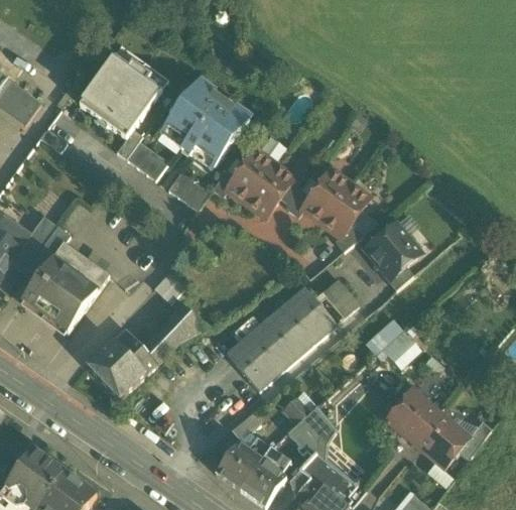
[(1,71),(44,97),(56,76),(13,49),(1,71)]
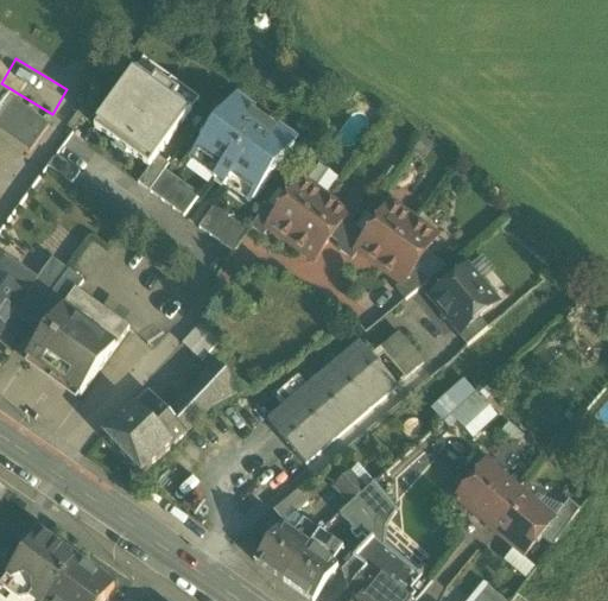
[(95,124),(150,162),(158,151),(191,105),(175,93),(179,87),(156,70),(152,76),(135,65),(95,124)]
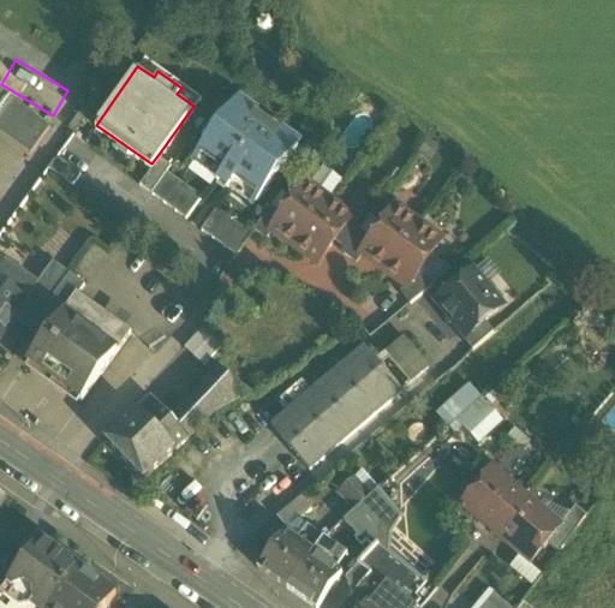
[(0,87),(0,115),(13,97),(15,97),(0,87)]
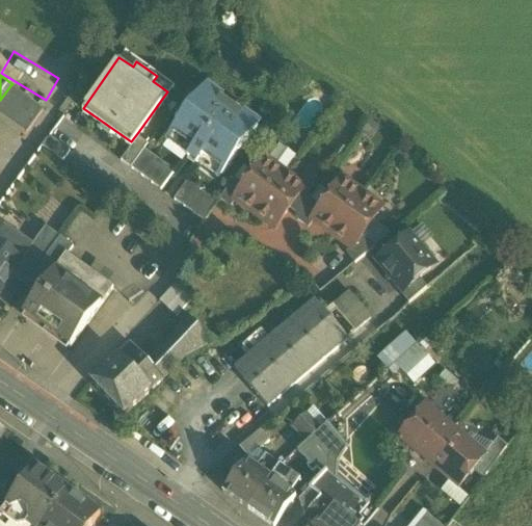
[(258,122),(205,83),(169,132),(191,148),(187,152),(197,159),(201,155),(222,171),(258,122)]
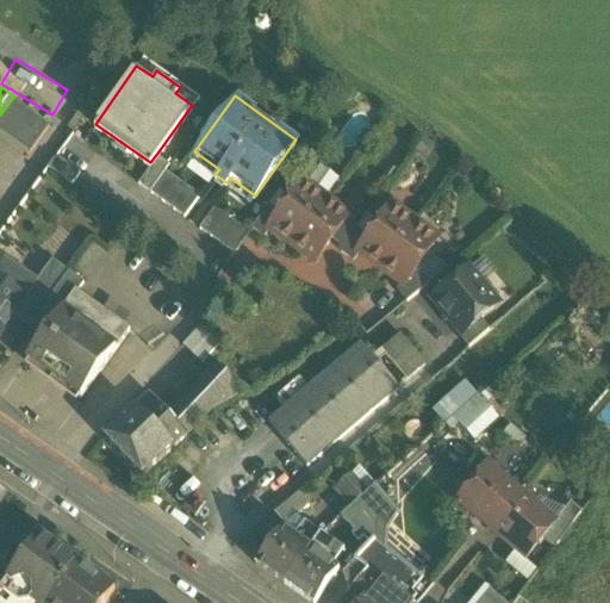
[(13,97),(0,114),(0,125),(30,147),(48,122),(13,97)]
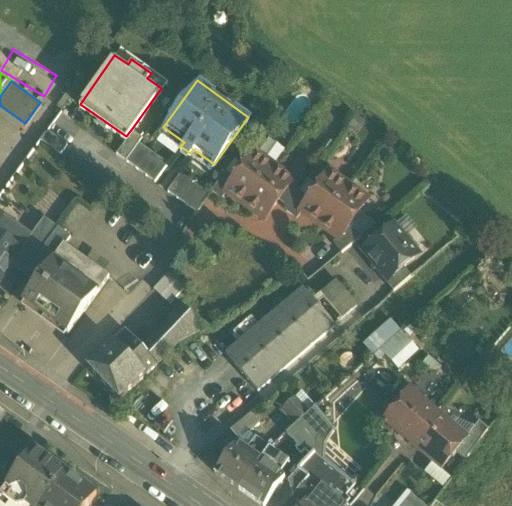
[(42,137),(61,150),(68,140),(48,127),(42,137)]
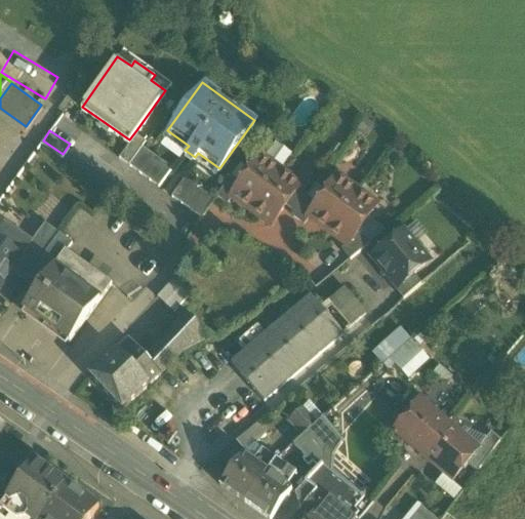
[(146,137),(136,130),(129,140),(120,154),(129,161),(143,143),(146,137)]
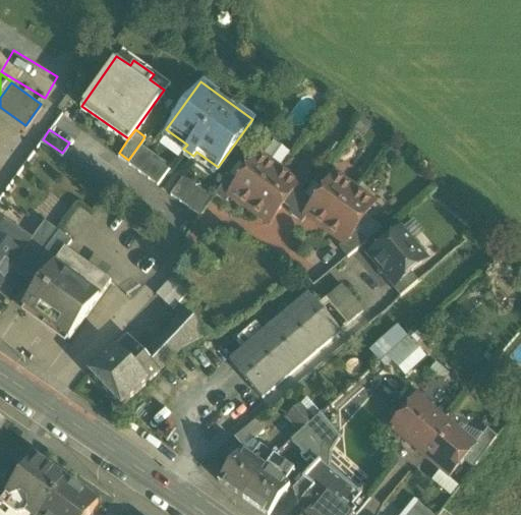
[(264,156),(255,157),(252,162),(251,162),(239,178),(231,189),(232,190),(237,193),(238,192),(242,195),(240,198),(249,206),(279,166),(291,150),(276,138),(272,139),(264,152),(264,156)]
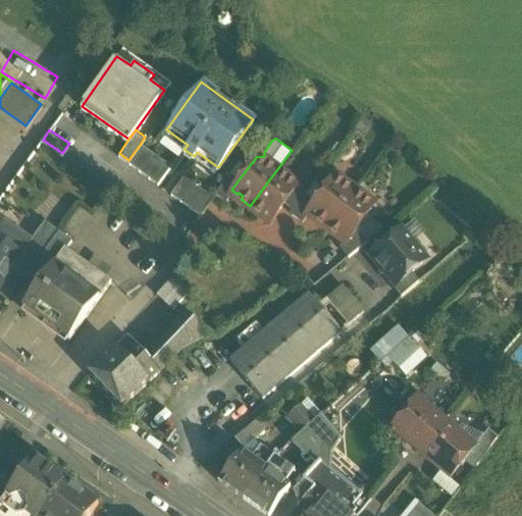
[(171,163),(142,142),(128,160),(158,182),(171,163)]
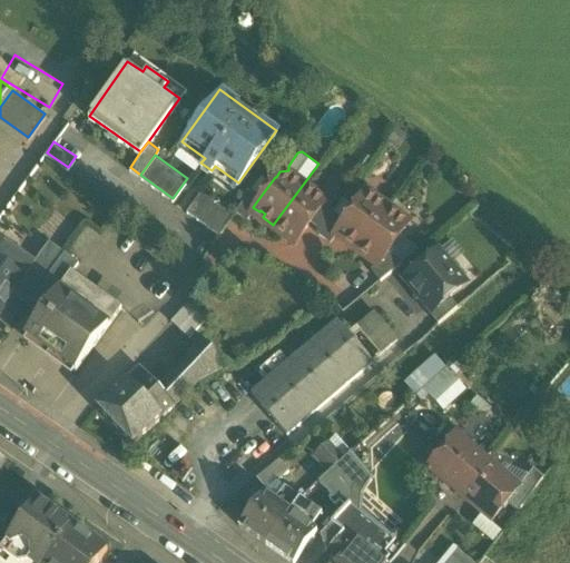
[(305,181),(273,225),(284,233),(286,229),(292,233),(290,234),(296,238),(311,219),(326,197),(305,181)]
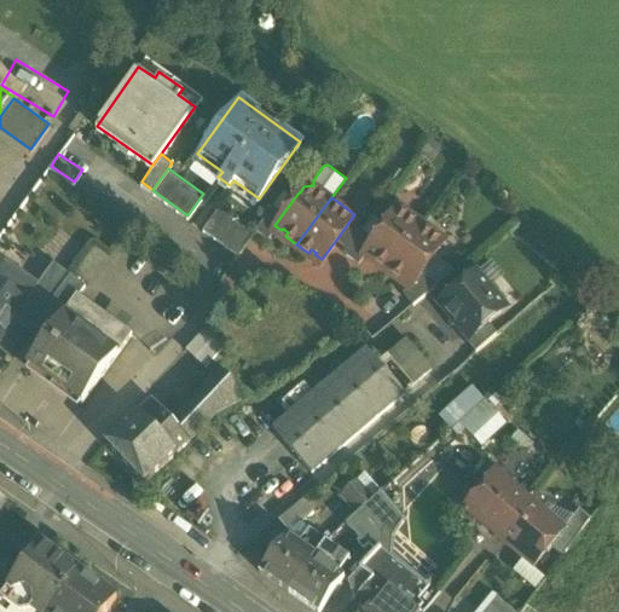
[(272,203),(255,227),(268,237),(276,226),(275,225),(284,212),(272,203)]
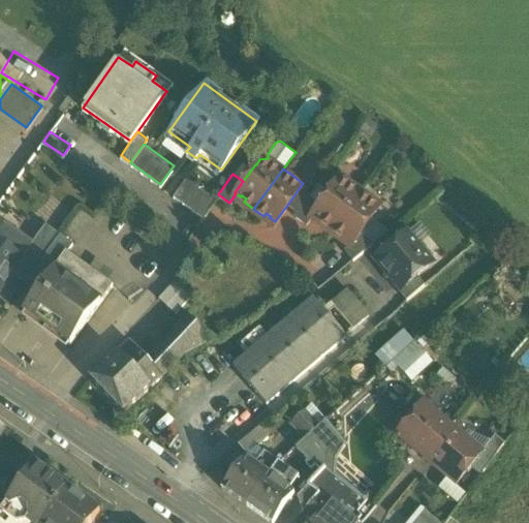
[(186,175),(173,193),(203,215),(216,197),(186,175)]
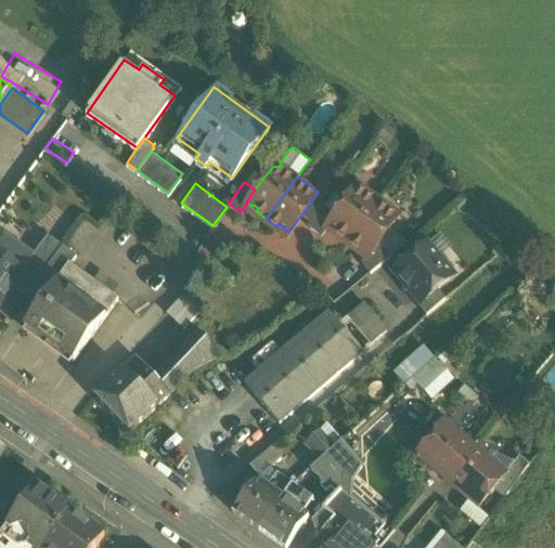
[(378,198),(357,183),(336,211),(327,223),(328,224),(333,227),(335,225),(339,229),(336,233),(347,240),(378,198)]
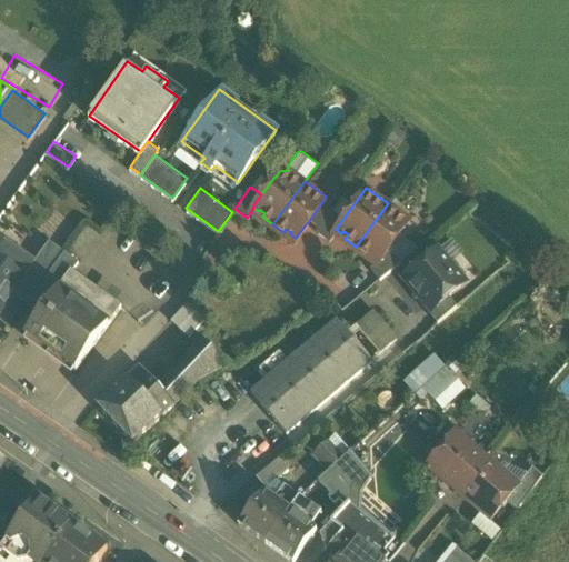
[(337,204),(326,197),(310,219),(321,227),(333,209),(337,204)]
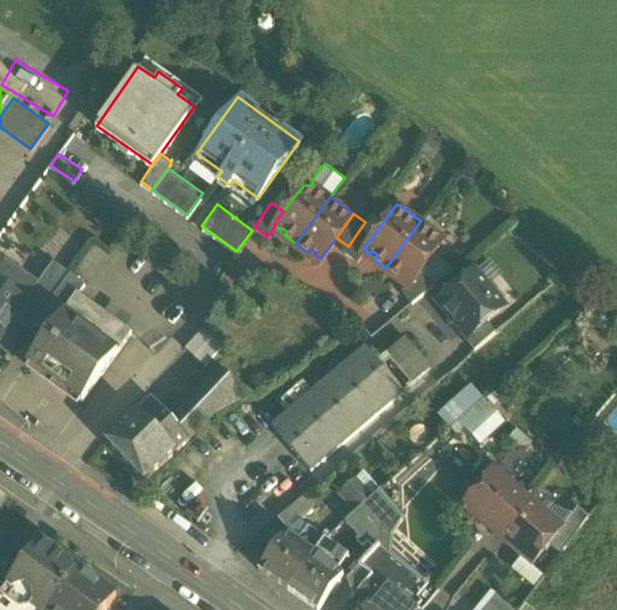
[(421,221),(386,268),(398,276),(400,273),(405,276),(404,277),(410,282),(411,282),(421,269),(435,250),(434,250),(439,244),(438,233),(432,229),(433,229),(421,221)]
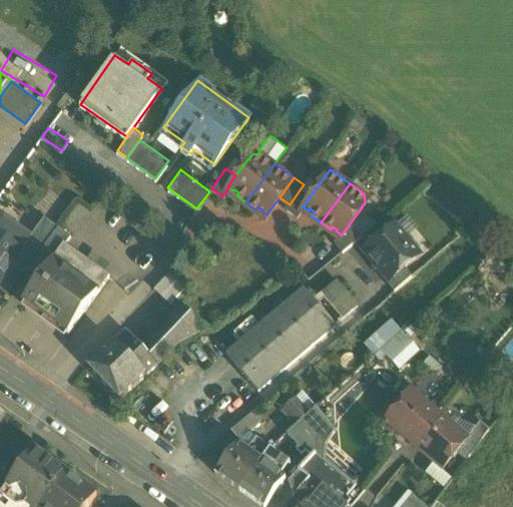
[(290,204),(287,208),(298,215),(304,207),(303,206),(311,195),(301,188),(290,204)]
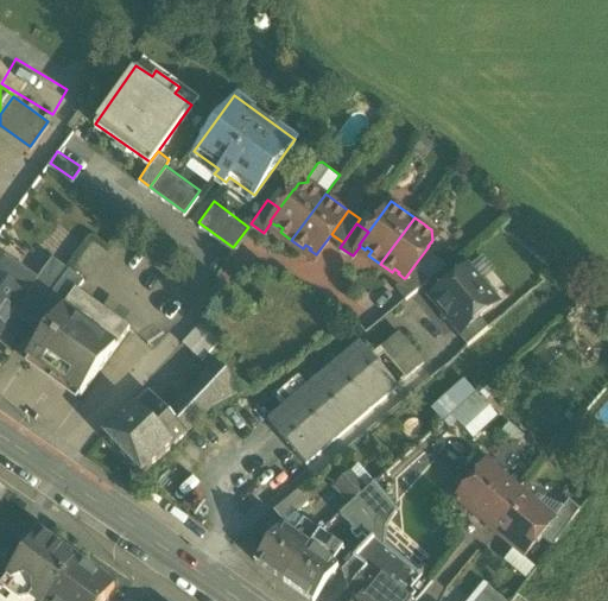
[(31,283),(48,296),(69,267),(52,254),(31,283)]
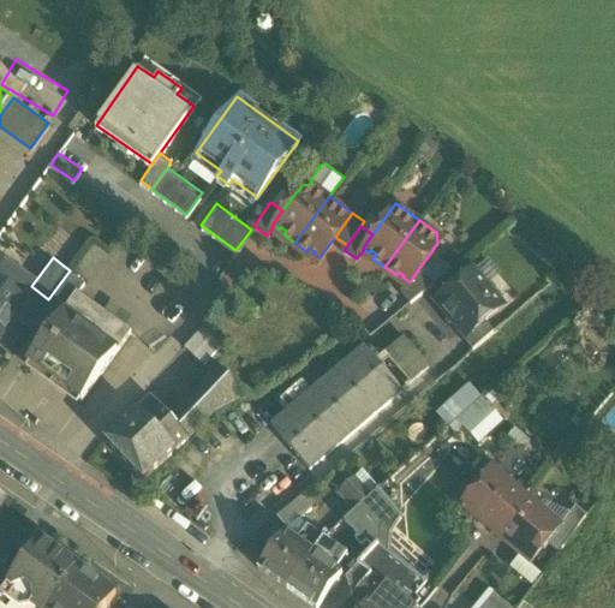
[(473,267),(437,298),(453,317),(455,315),(467,329),(465,331),(466,333),(484,317),(499,305),(490,296),(496,292),(496,285),(491,279),(484,278),(483,279),(473,267)]
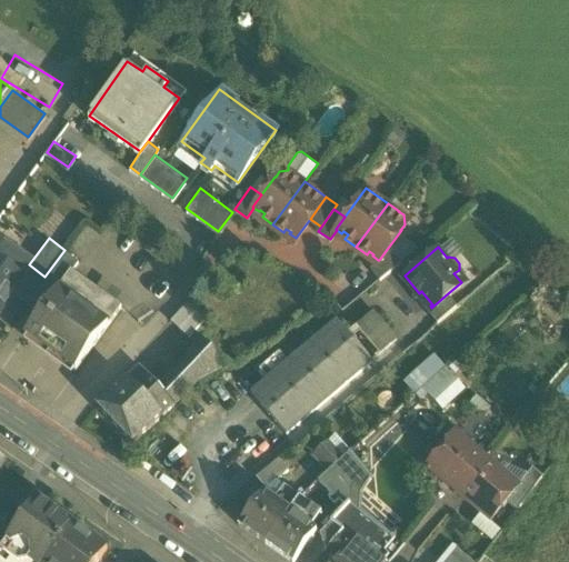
[(388,248),(379,260),(378,260),(370,266),(379,278),(402,259),(388,248)]
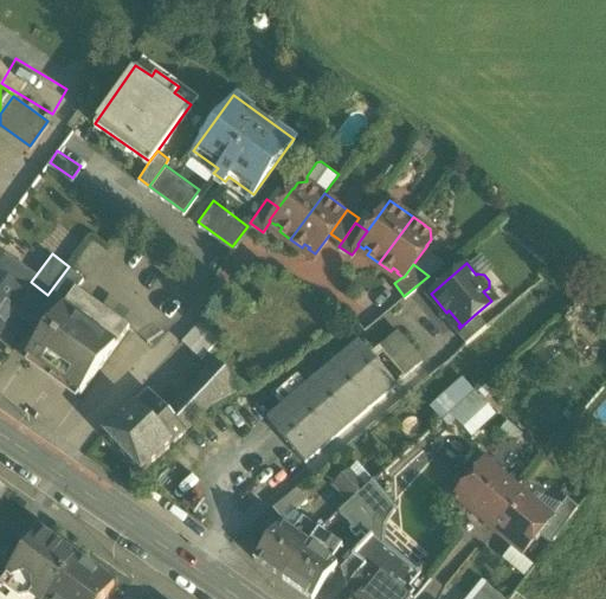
[(69,266),(30,319),(43,328),(75,285),(82,276),(69,266)]
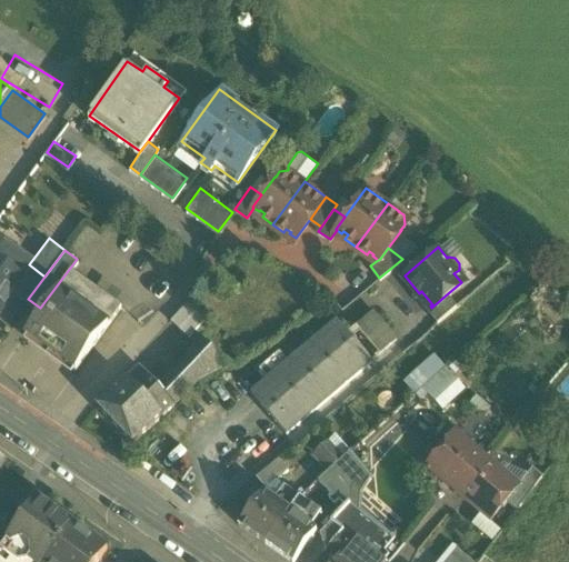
[(22,273),(0,257),(0,308),(15,289),(25,274),(22,273)]
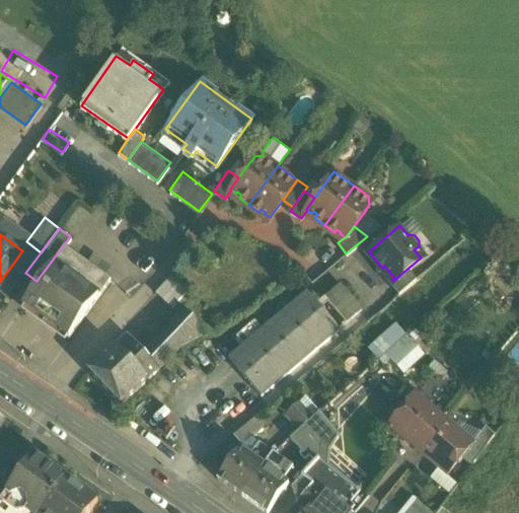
[(26,241),(20,249),(22,250),(13,264),(25,273),(41,252),(26,241)]
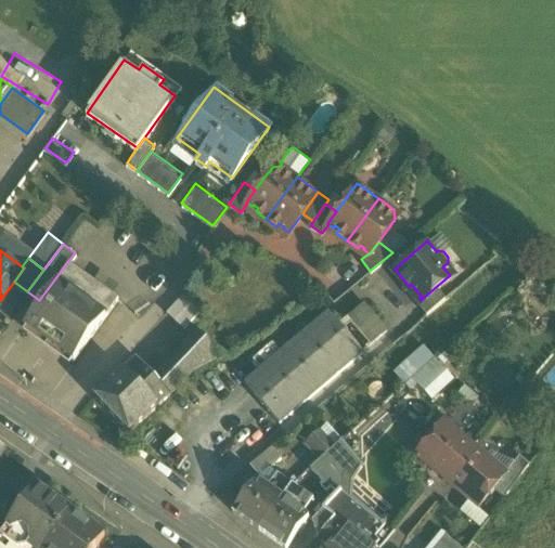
[(117,296),(68,261),(39,300),(24,322),(74,356),(117,296)]
